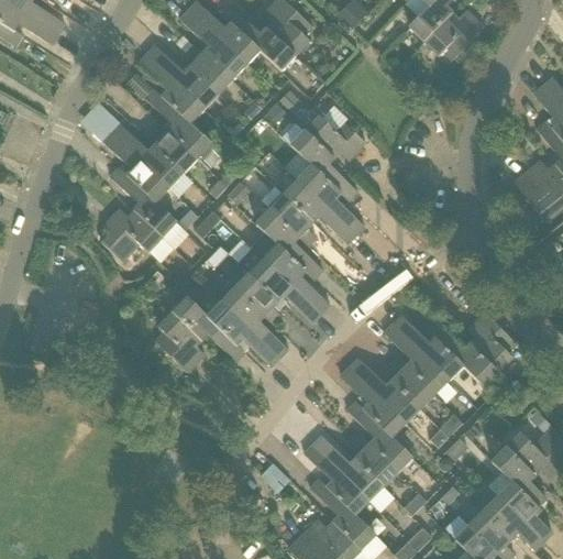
[(53,44),(59,32),(8,0),(0,0),(0,20),(14,29),(20,21),(29,26),(28,29),(53,44)]
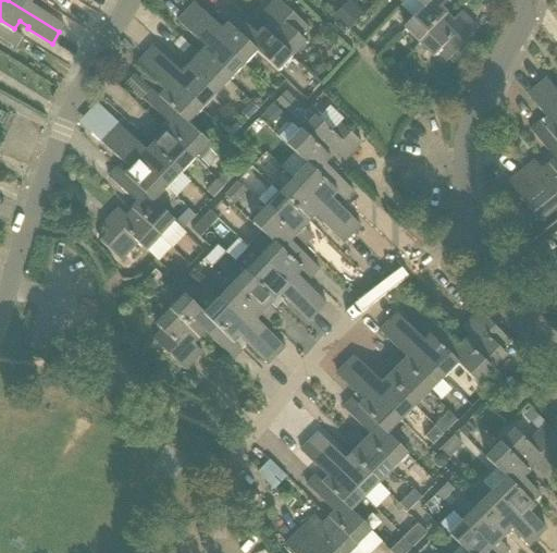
[(8,0),(59,32),(64,22),(39,7),(38,8),(29,2),(31,0),(8,0)]
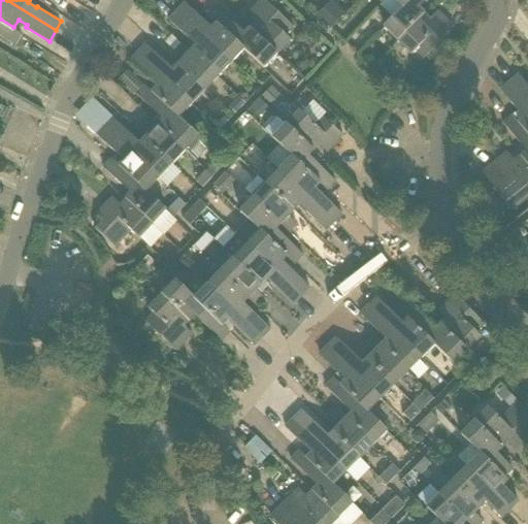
[(217,20),(217,21),(210,27),(203,20),(204,19),(185,0),(176,8),(231,60),(243,47),(217,20)]
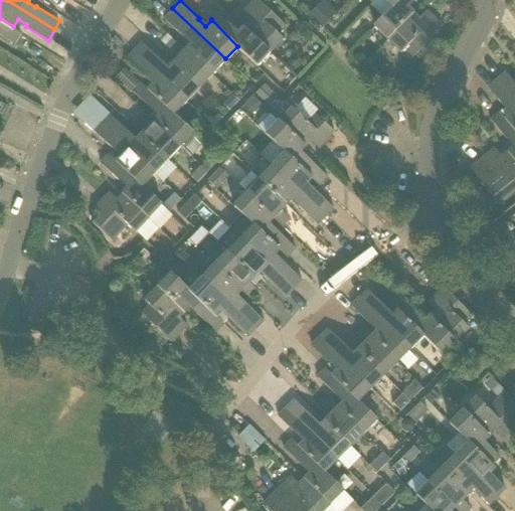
[(286,22),(261,0),(251,0),(241,11),(248,19),(242,25),(270,50),(283,36),(278,30),(286,22)]
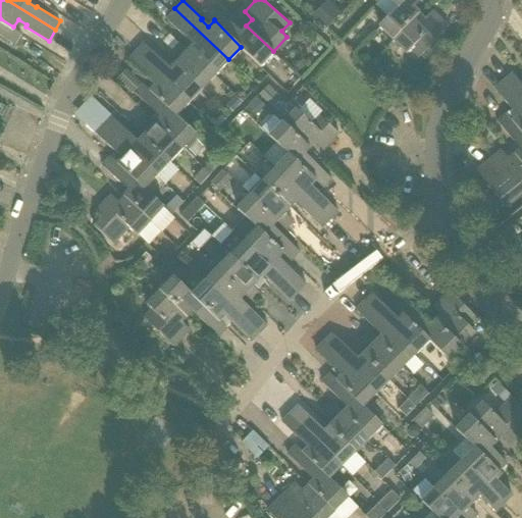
[(393,37),(418,10),(412,4),(416,0),(402,0),(398,4),(379,23),(393,37)]
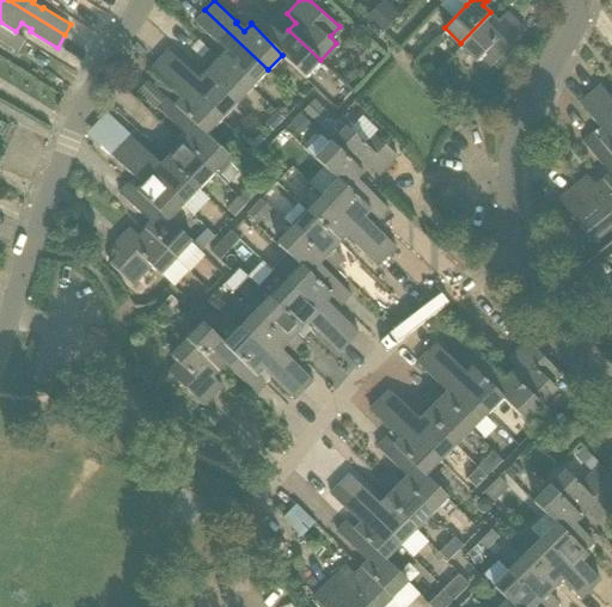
[(383,29),(390,22),(397,14),(385,2),(371,18),(383,29)]
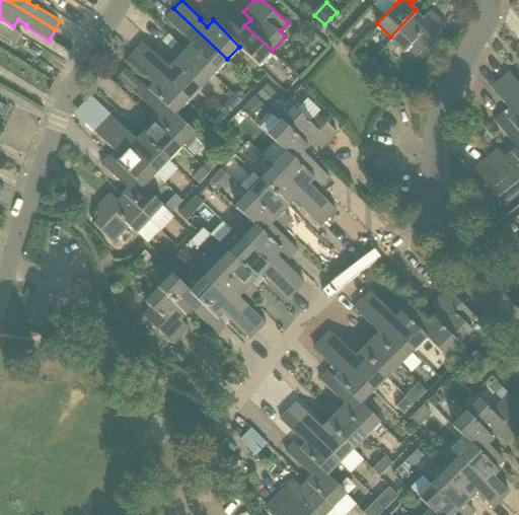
[(206,13),(213,20),(213,19),(239,47),(239,46),(258,64),(272,51),(244,25),(239,31),(232,24),(233,23),(214,4),(206,13)]
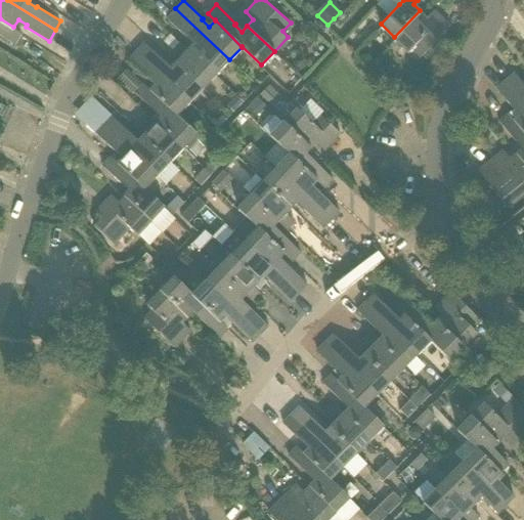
[(216,74),(229,59),(175,8),(167,16),(187,36),(188,34),(195,41),(189,47),(188,48),(216,74)]
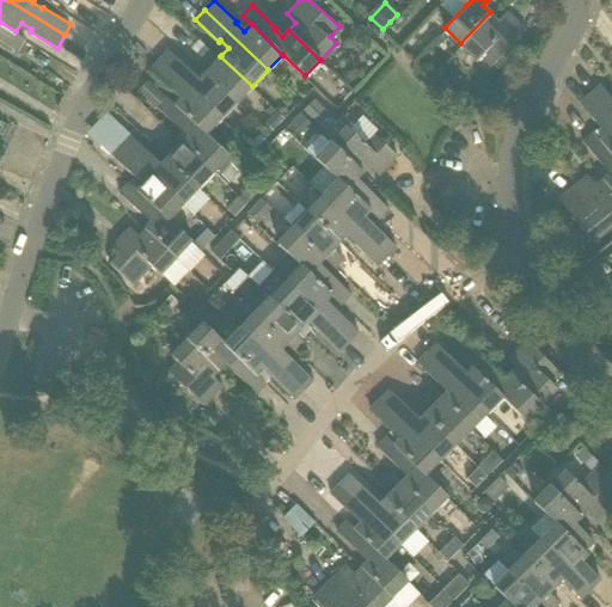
[(493,62),(525,29),(506,10),(497,19),(490,12),(460,43),(477,59),(482,53),(493,62)]
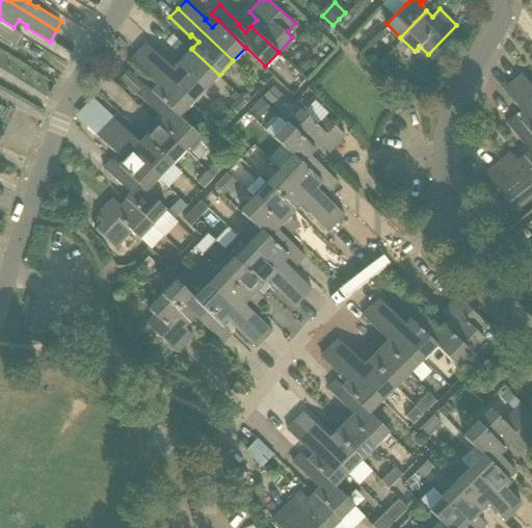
[(0,33),(16,43),(23,32),(14,27),(0,19),(0,33)]
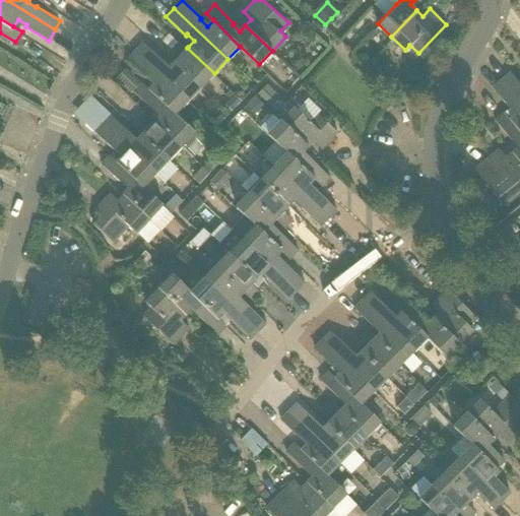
[(175,61),(201,86),(214,73),(187,48),(188,47),(180,39),(173,48),(174,48),(181,54),(175,61)]
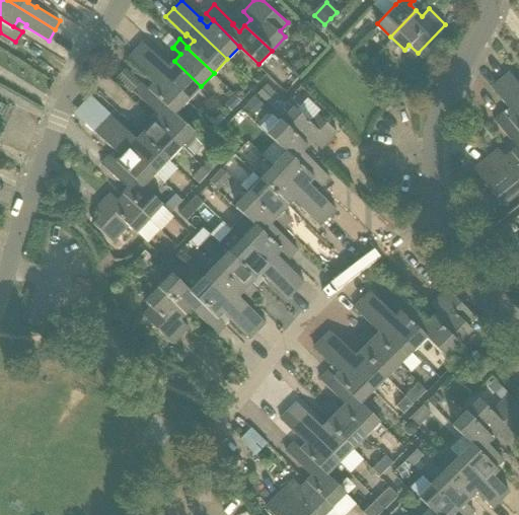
[(189,99),(201,86),(174,61),(168,67),(161,60),(162,59),(143,41),(135,50),(189,99)]
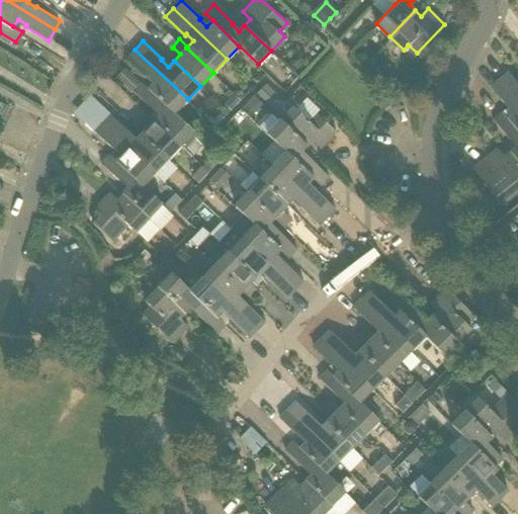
[(176,112),(188,99),(135,50),(127,58),(147,76),(148,75),(155,81),(149,87),(149,88),(176,112)]
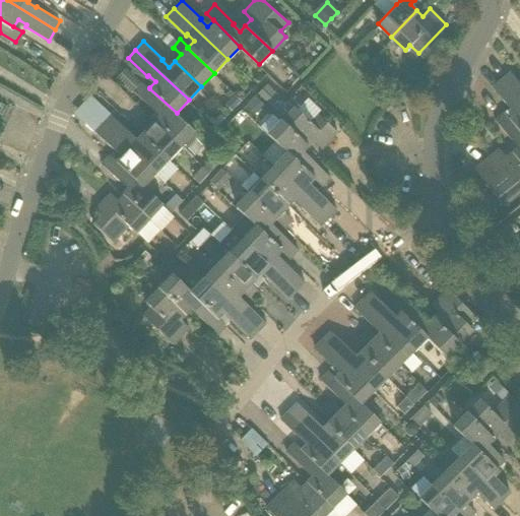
[(519,80),(511,70),(502,78),(519,101),(519,80)]
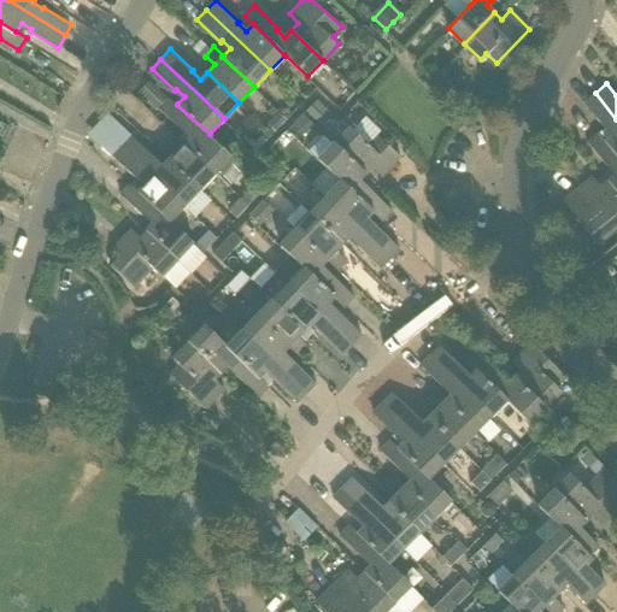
[(616,119),(595,93),(585,100),(605,125),(606,124),(613,134),(606,140),(605,140),(616,153),(616,119)]
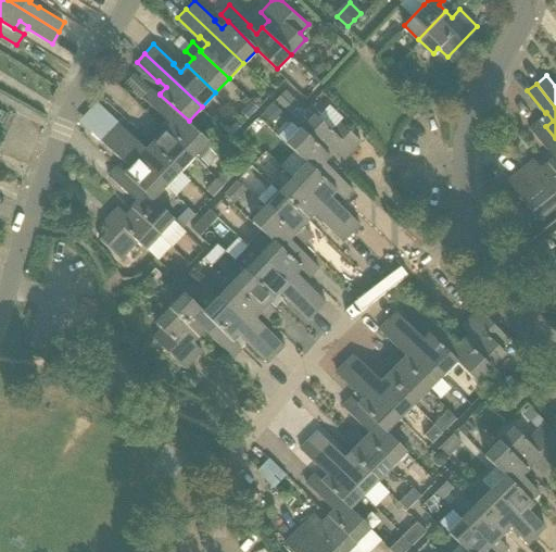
[(160,95),(160,93),(152,86),(143,96),(164,115),(166,114),(174,122),(167,128),(166,128),(196,154),(209,140),(188,121),(189,121),(160,95)]
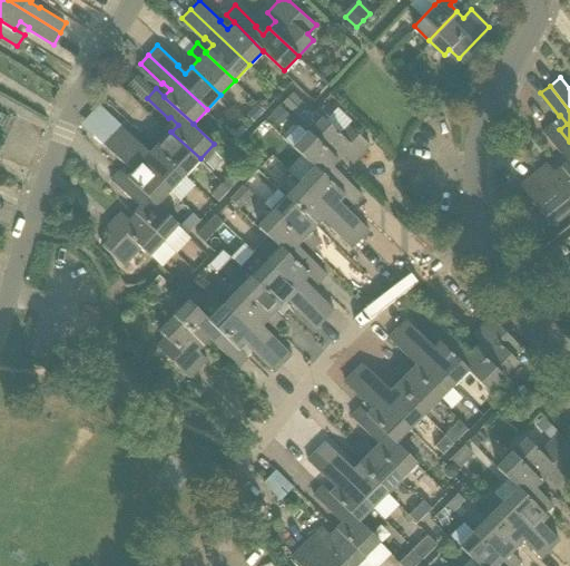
[(296,111),(306,101),(294,89),(285,99),(296,111)]
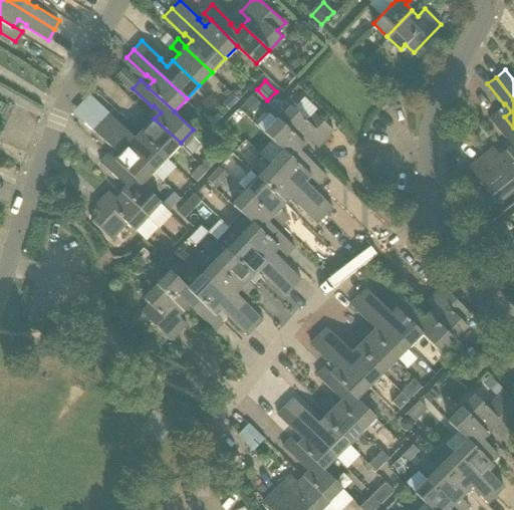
[(229,107),(239,97),(233,91),(223,101),(229,107)]
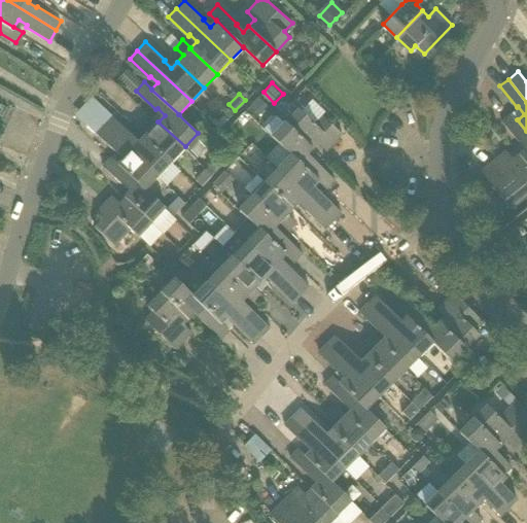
[(326,148),(343,132),(322,113),(314,121),(299,107),(284,121),(312,148),(318,141),(326,148)]
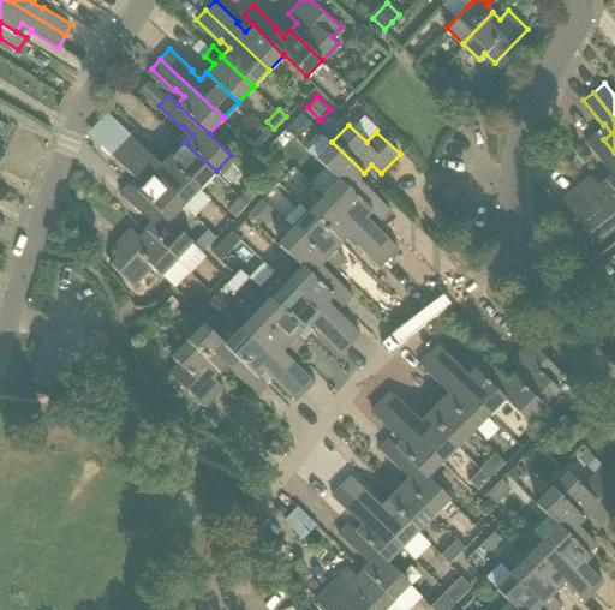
[(607,178),(614,189),(614,153),(603,139),(604,139),(597,130),(586,139),(605,163),(607,162),(614,172),(607,178)]
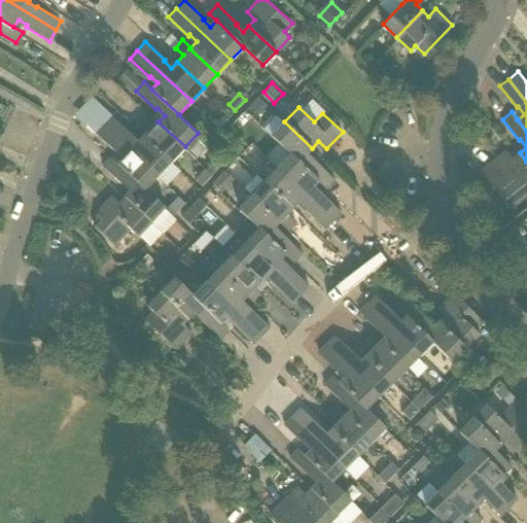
[(145,135),(172,161),(185,146),(157,121),(159,121),(150,113),(143,121),(143,123),(144,121),(151,129),(145,135)]
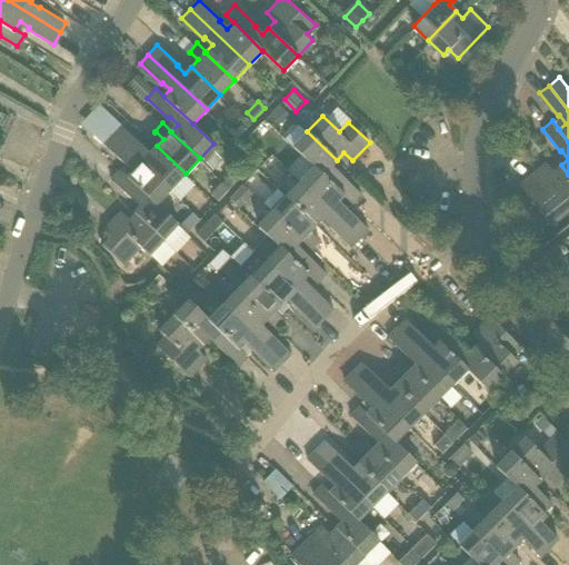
[(143,145),(122,124),(113,134),(171,188),(186,174),(157,146),(150,154),(142,146),(143,145)]
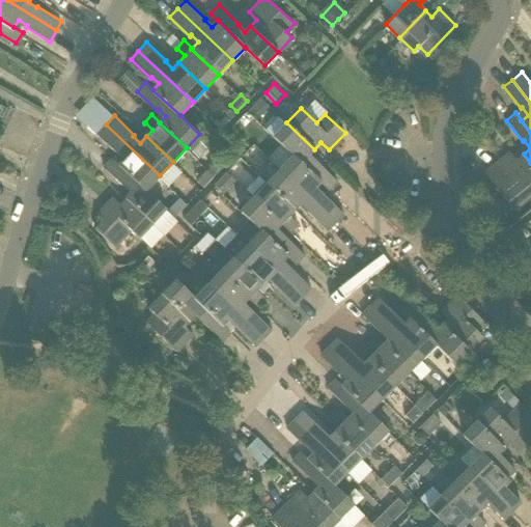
[(309,155),(314,149),(286,122),(274,137),(280,142),(322,182),(329,188),(337,179),(317,160),(316,162),(309,155)]
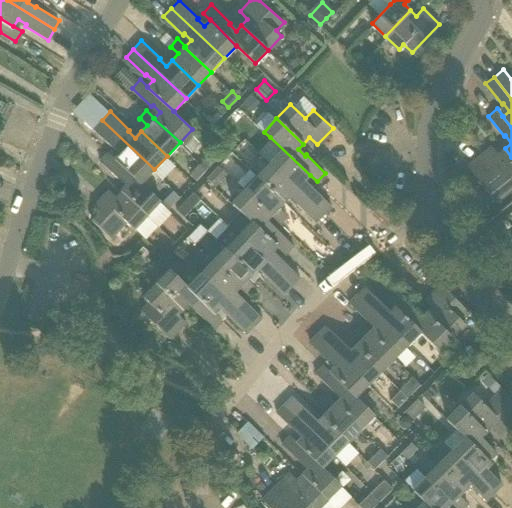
[(142,182),(154,169),(102,120),(94,128),(113,146),(114,145),(121,151),(116,157),(115,158),(142,182)]
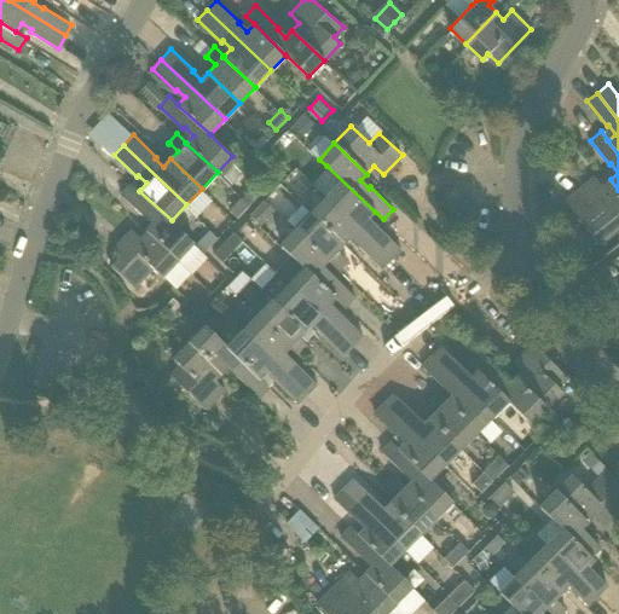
[(312,181),(328,197),(391,258),(401,247),(379,225),(376,226),(368,218),(375,212),(327,166),(312,181)]
